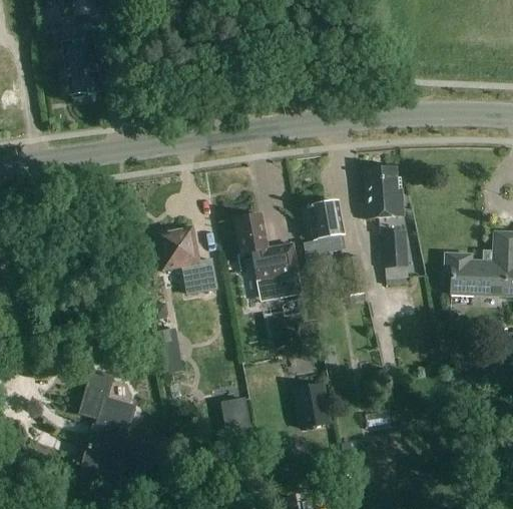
[(84,94),(83,91),(101,88),(93,35),(61,40),(69,93),(73,93),(73,96),(84,94)]
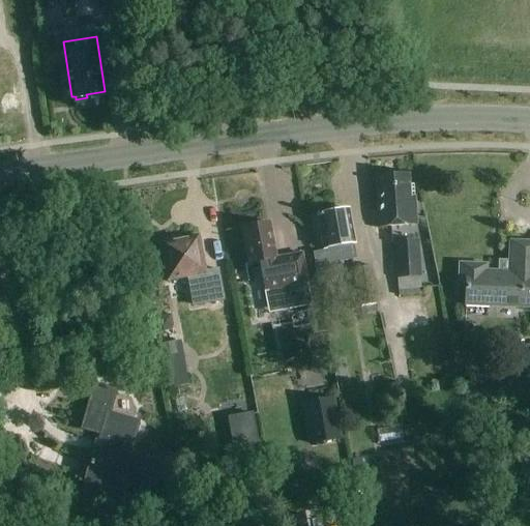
[(409,181),(408,171),(377,173),(379,207),(373,207),(374,224),(416,221),(415,193),(414,193),(413,181),(409,181)]
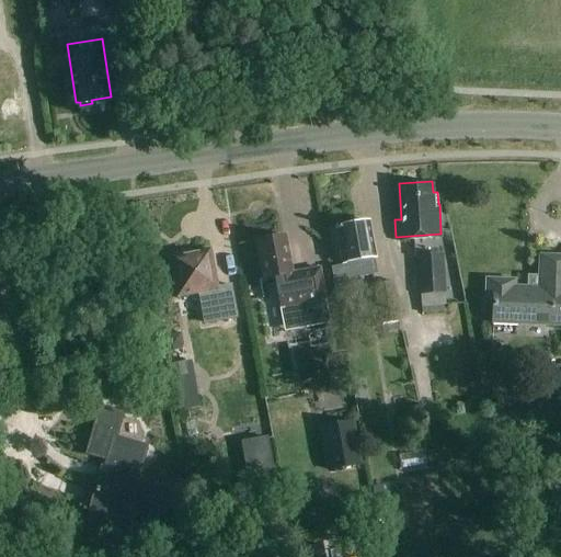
[(336,225),(343,260),(343,263),(331,265),(334,284),(359,279),(358,275),(377,272),(374,254),(376,254),(373,238),(370,239),(367,219),(352,222),(350,219),(342,220),(341,224),(336,225)]
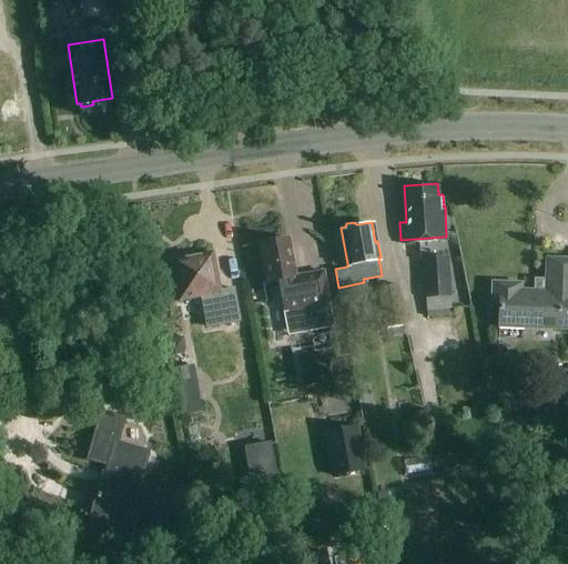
[(294,273),(287,237),(259,241),(266,280),(280,278),(284,306),(303,303),(308,303),(312,323),(332,320),(323,268),(294,273)]
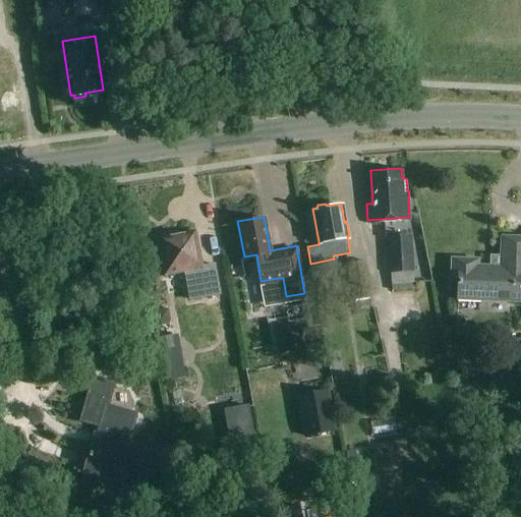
[(199,263),(193,229),(159,235),(165,272),(183,269),(188,297),(221,291),(215,260),(199,263)]
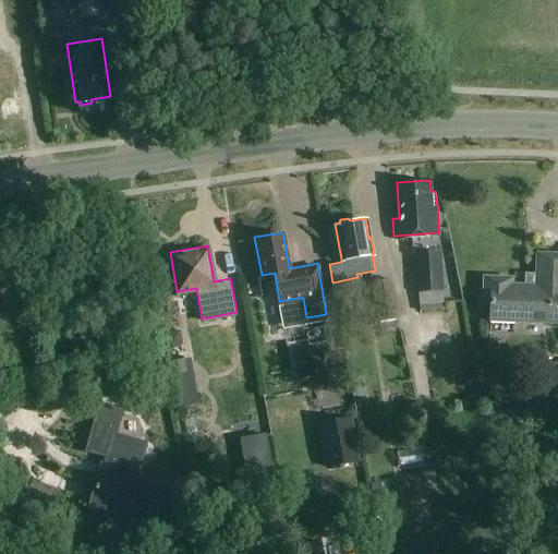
[(445,290),(440,251),(417,253),(421,292),(445,290)]
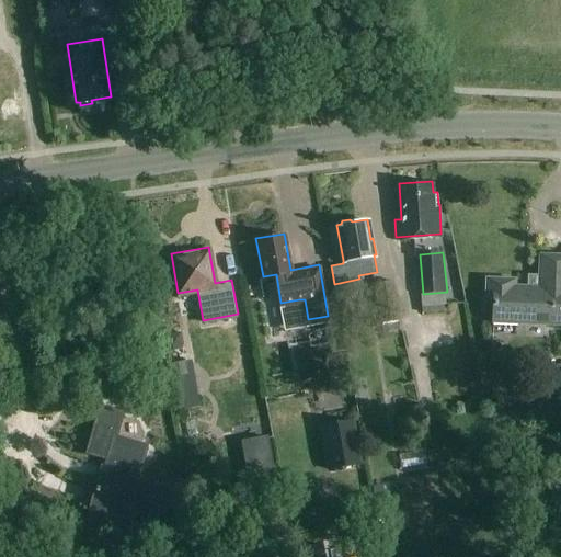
[(560,252),(540,252),(539,285),(517,284),(517,276),(487,275),(485,302),(492,302),(491,318),(560,320),(560,252)]
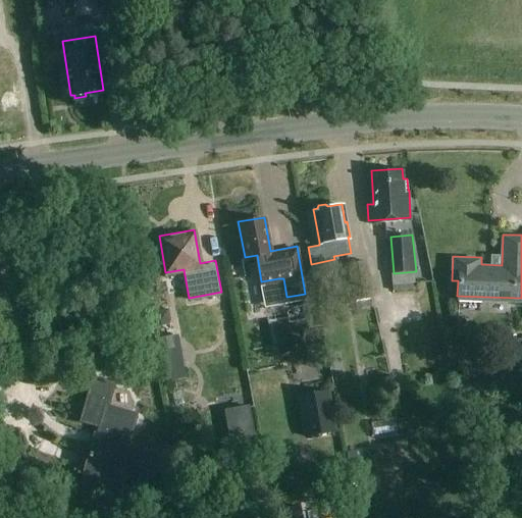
[(170,317),(168,304),(163,305),(156,306),(159,319),(165,318),(170,317)]
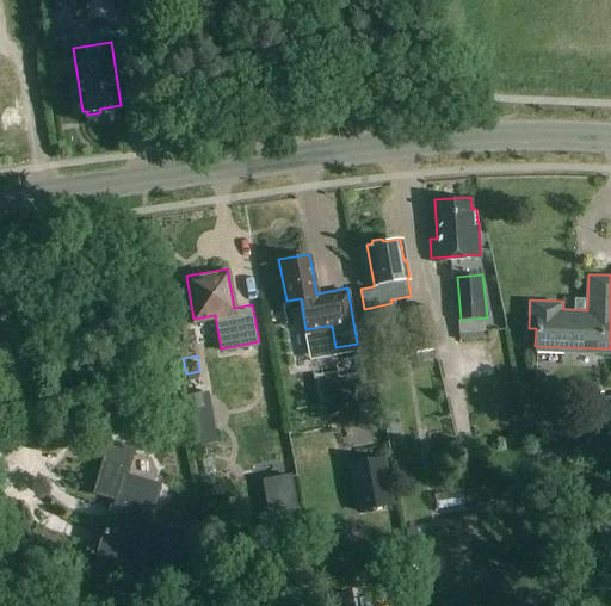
[(352,370),(338,373),(340,383),(355,379),(352,370)]
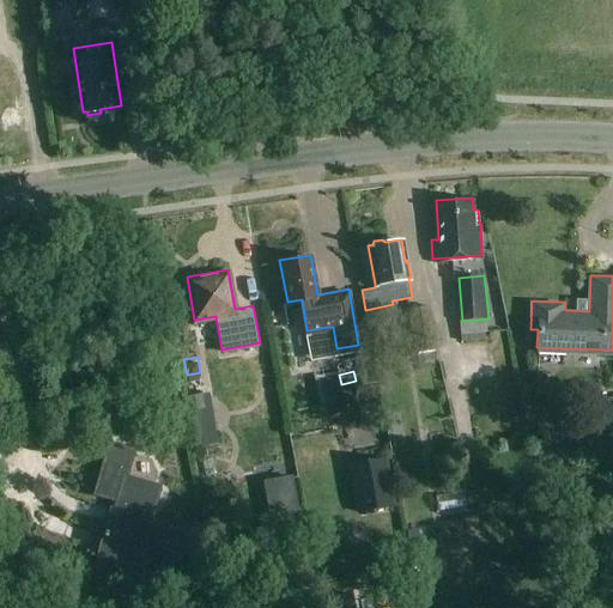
[(193,412),(199,444),(207,443),(218,441),(212,408),(201,411),(193,412)]
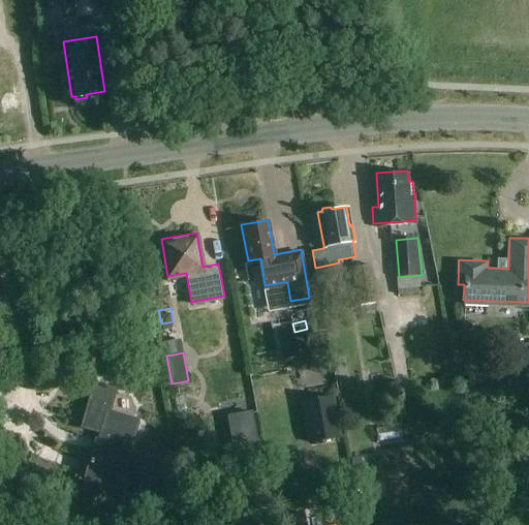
[(119,488),(139,415),(113,408),(119,387),(94,380),(81,426),(98,431),(97,434),(94,433),(82,477),(84,479),(84,482),(117,490),(117,488),(119,488)]
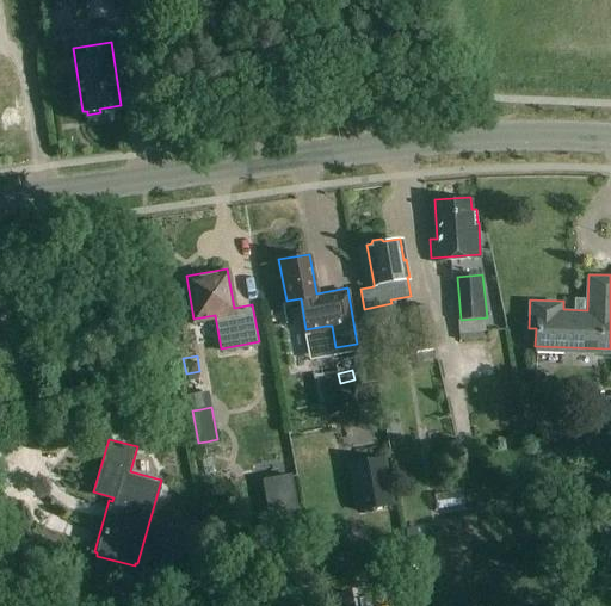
[(383,453),(350,459),(357,500),(358,507),(392,501),(390,495),(383,453)]
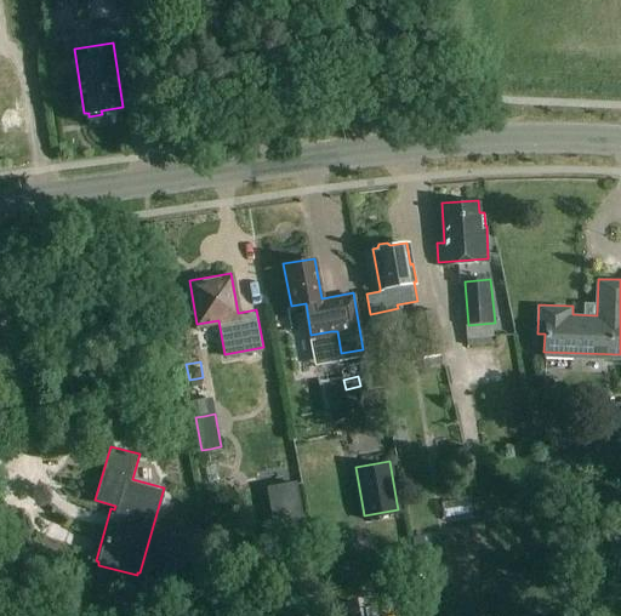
[(307,535),(297,477),(266,482),(277,541),(307,535)]
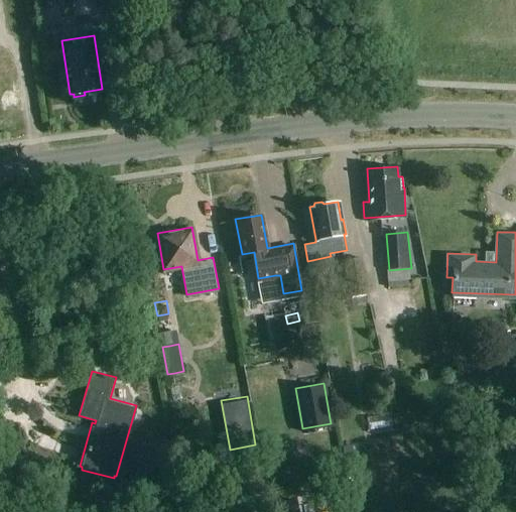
[(478,445),(479,431),(468,430),(467,444),(478,445)]
